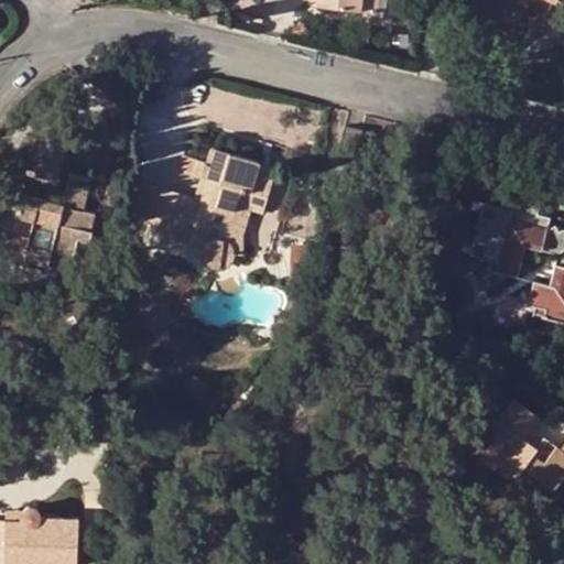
[(315,0),(315,4),(361,9),(361,0),(315,0)]
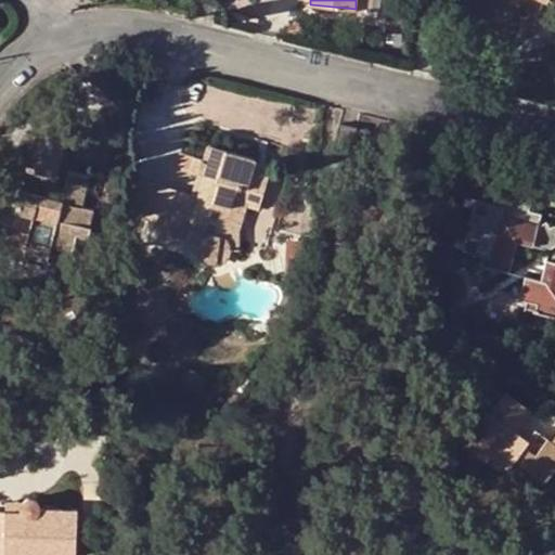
[(356,0),(356,9),(371,11),(372,7),(372,0),(356,0)]
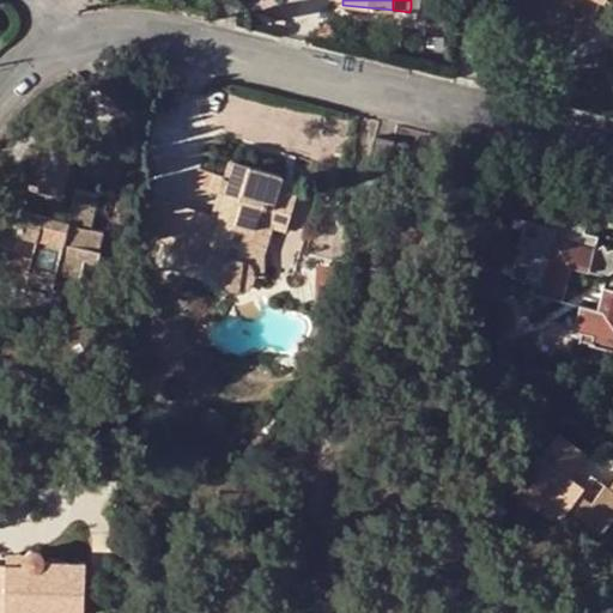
[(392,141),(374,137),(366,162),(387,167),(392,141)]
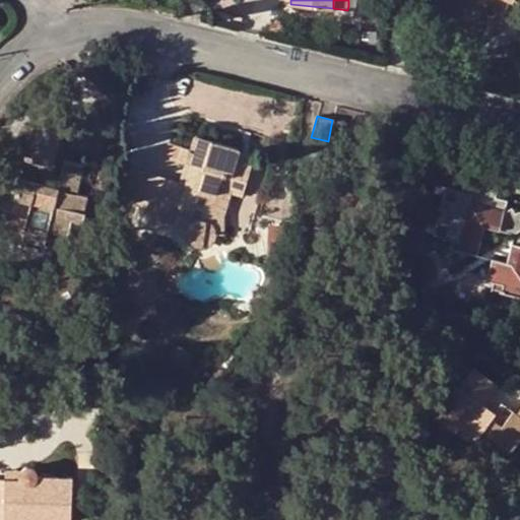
[(22,158),(28,159),(37,161),(52,165),(60,131),(30,124),(22,158)]
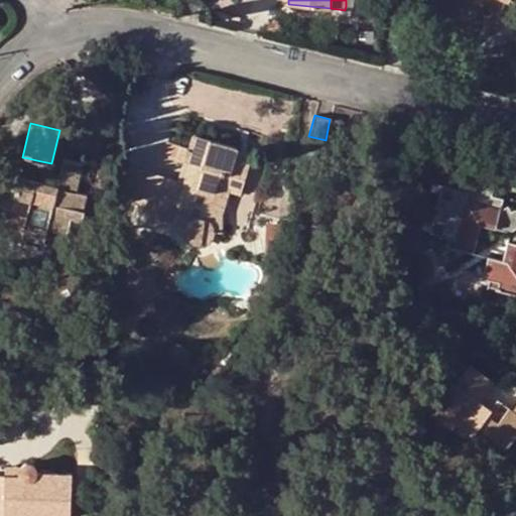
[(229,173),(233,159),(238,147),(192,132),(188,147),(180,145),(175,159),(183,161),(189,163),(178,198),(171,223),(186,230),(186,232),(187,234),(189,237),(191,241),(198,242),(202,243),(208,241),(212,236),(213,231),(214,227),(212,225),(210,221),(207,219),(217,186),(229,190),(238,192),(244,178),(229,173)]
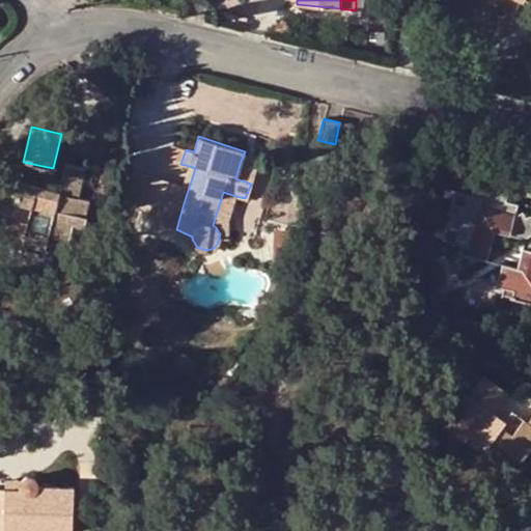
[(180,164),(186,149),(172,145),(171,150),(171,156),(172,159),(175,162),(180,164)]
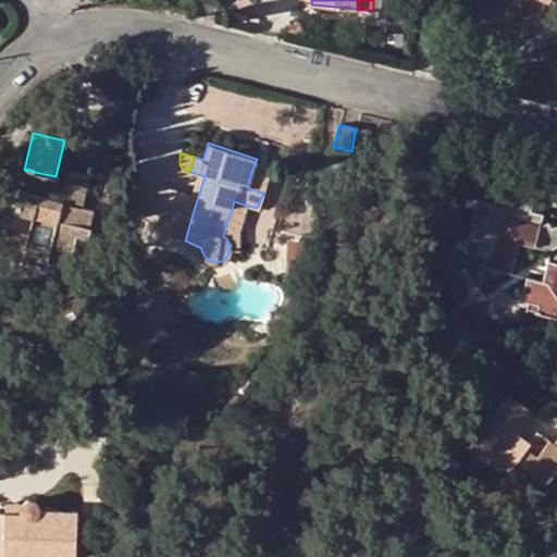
[(35,193),(26,190),(22,189),(23,181),(4,177),(0,195),(0,248),(23,256),(33,215),(57,222),(50,248),(74,255),(78,238),(87,239),(90,227),(88,226),(91,208),(85,206),(90,174),(70,170),(62,199),(35,193)]
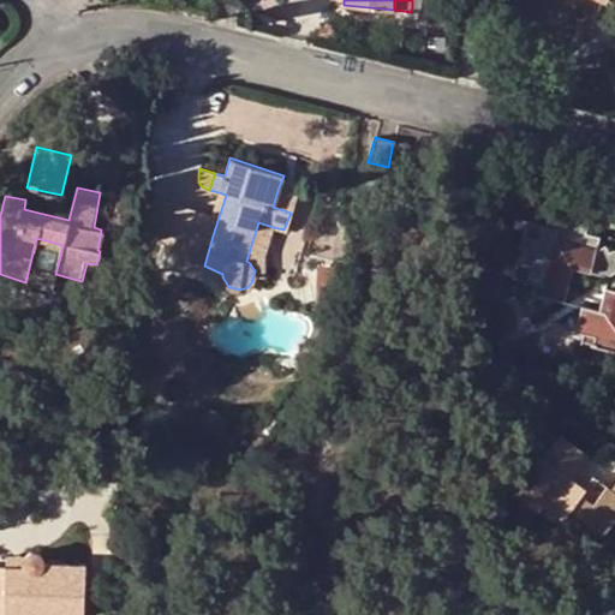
[(43,191),(34,189),(29,210),(39,213),(43,191)]
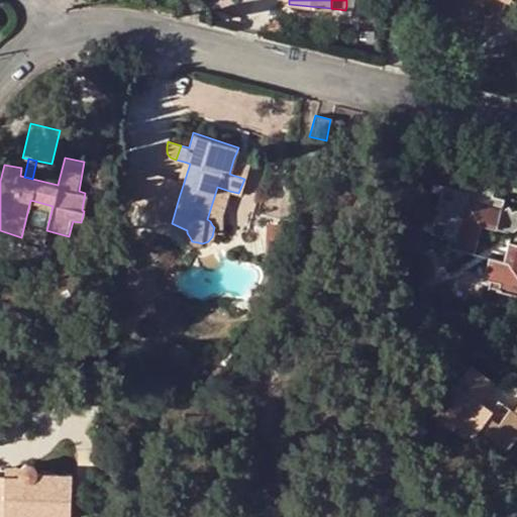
[(249,164),(233,160),(229,174),(244,179),(249,164)]
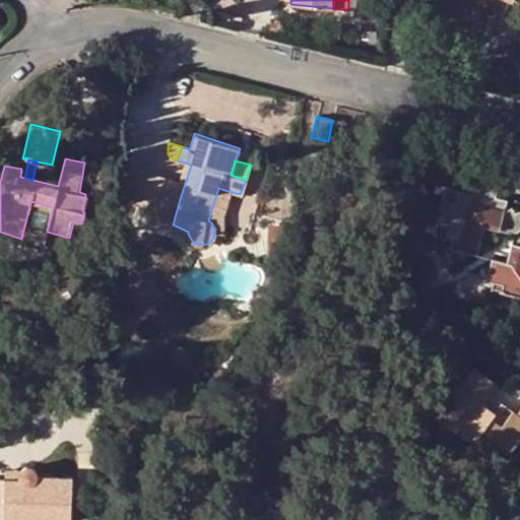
[(191,165),(185,163),(179,181),(165,177),(159,193),(180,199),(191,165)]
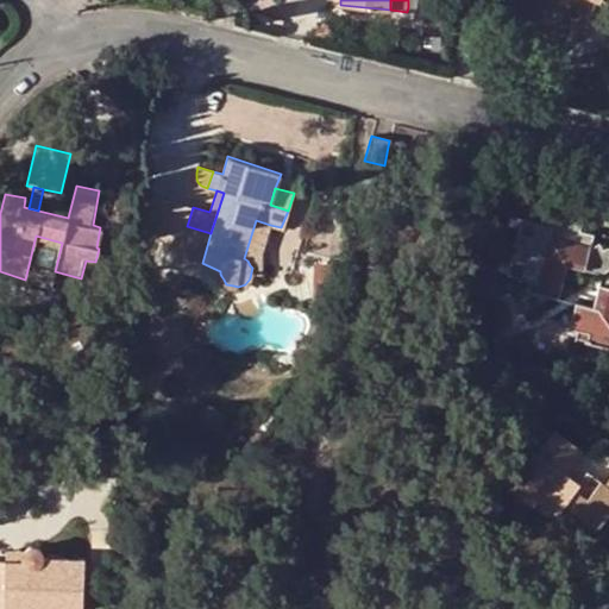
[(154,194),(140,232),(156,237),(168,199),(154,194)]
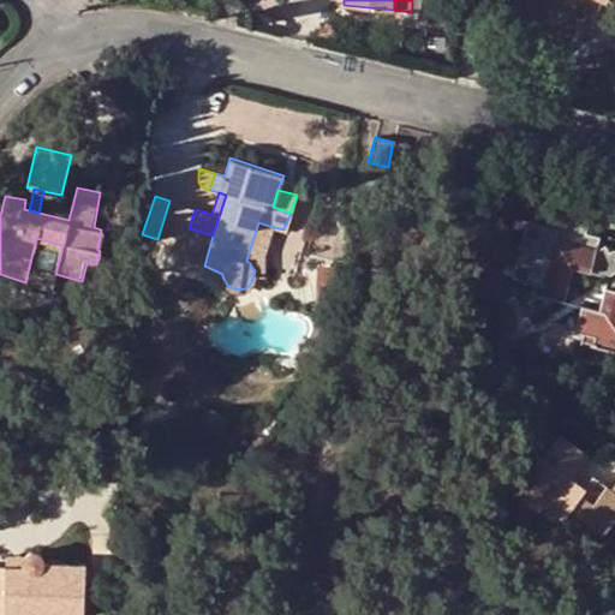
[(181,246),(189,228),(195,209),(169,201),(157,239),(181,246)]
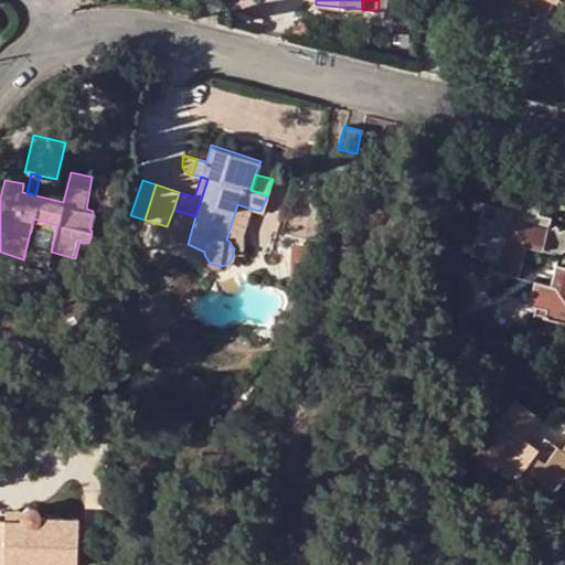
[(509,209),(488,201),(470,255),(490,260),(487,270),(514,279),(525,251),(557,259),(547,288),(532,285),(524,308),(539,313),(535,323),(564,332),(564,236),(564,237),(560,228),(551,233),(554,221),(542,216),(543,210),(512,198),(509,209)]
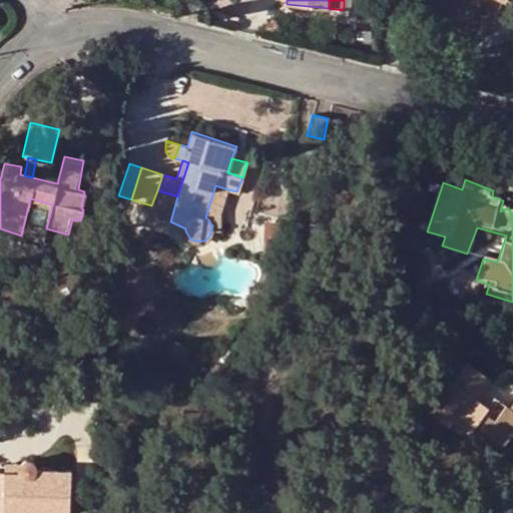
[(219,212),(227,189),(215,185),(205,217),(208,219),(210,223),(212,225),(211,229),(219,228),(219,212)]
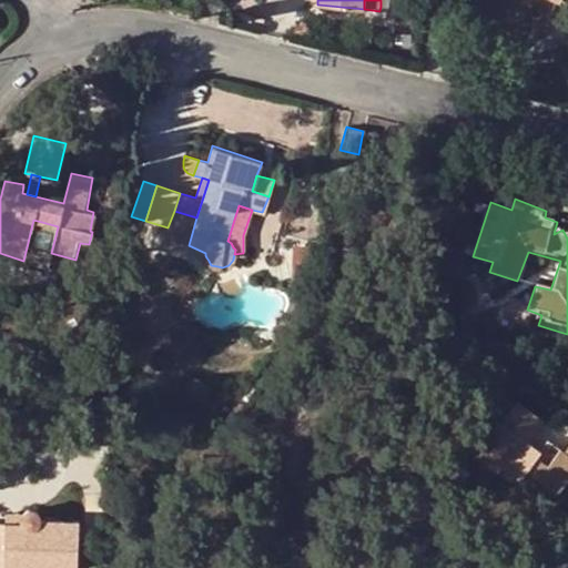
[(293,243),(292,283),(312,284),(313,243),(293,243)]
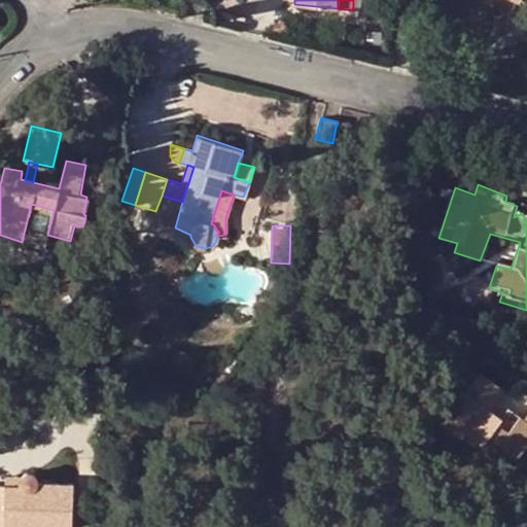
[(501,387),(477,370),(469,381),(480,388),(475,396),(463,389),(450,410),(468,423),(465,429),(484,441),(489,432),(518,453),(526,440),(526,416),(508,405),(501,414),(490,406),(501,387)]
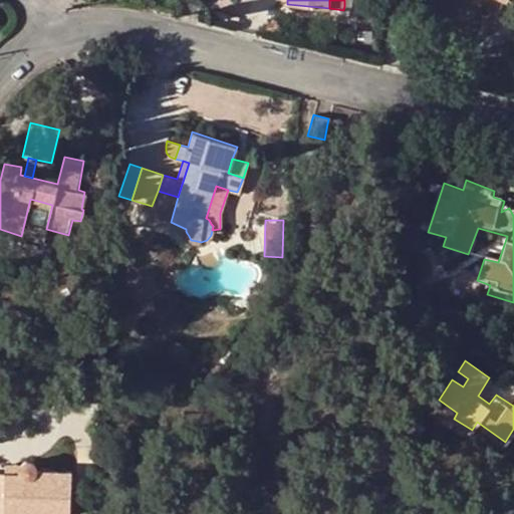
[(458,371),(452,379),(463,387),(468,378),(458,371)]
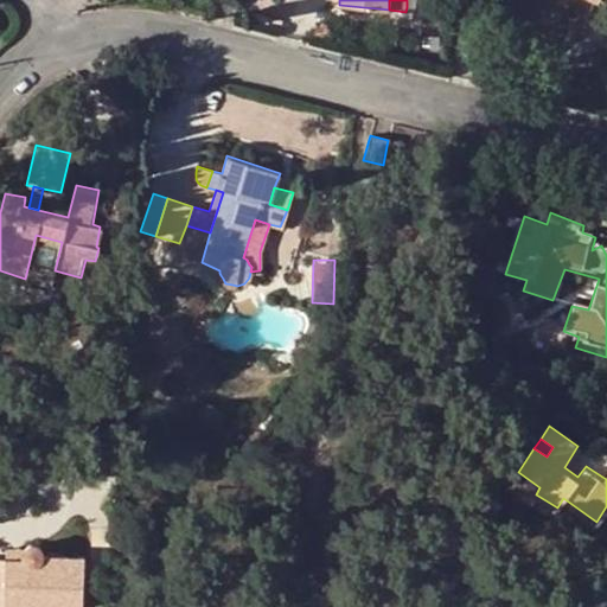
[(509,486),(531,500),(536,494),(540,487),(518,472),(509,486)]
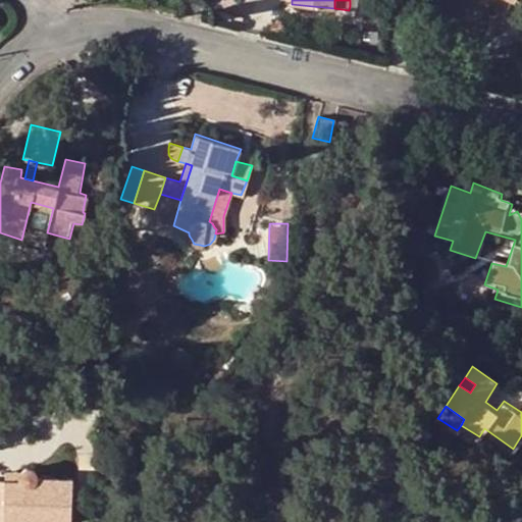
[(17,482),(5,481),(0,480),(0,519),(70,521),(71,479),(38,479),(37,474),(34,471),(31,468),(27,469),(22,469),(19,472),(17,474),(17,482)]
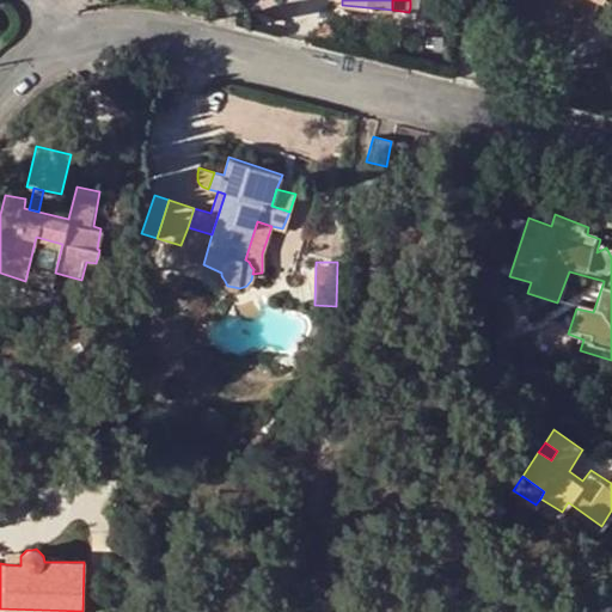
[(6,552),(6,564),(20,565),(20,556),(23,554),(6,552)]
